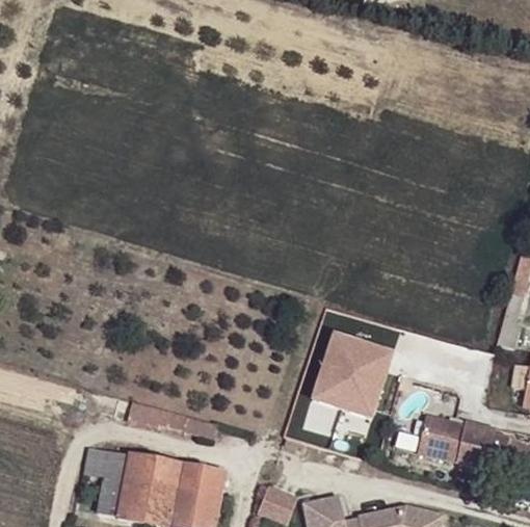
[(521,294),(529,256),(529,253),(519,251),(508,291),(521,294)]
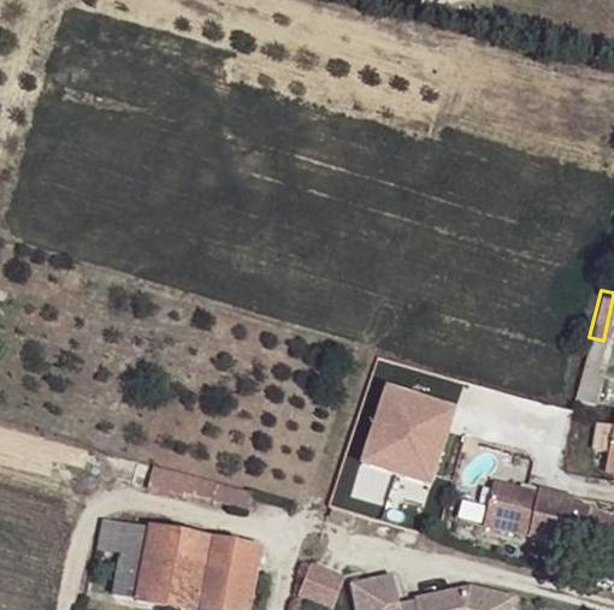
[(594,401),(600,373),(595,372),(603,341),(589,337),(574,397),(594,401)]
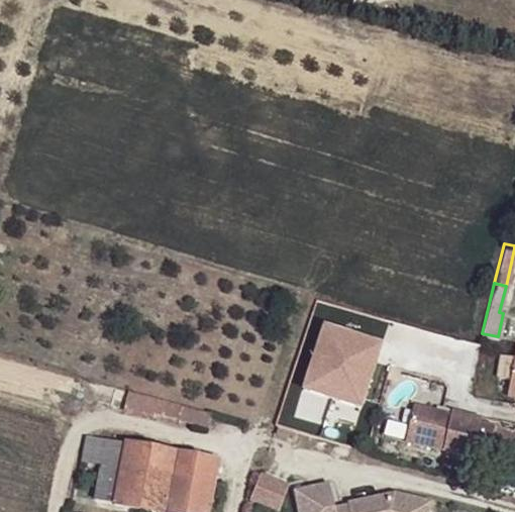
[(359,405),(379,341),(322,324),(303,388),(359,405)]
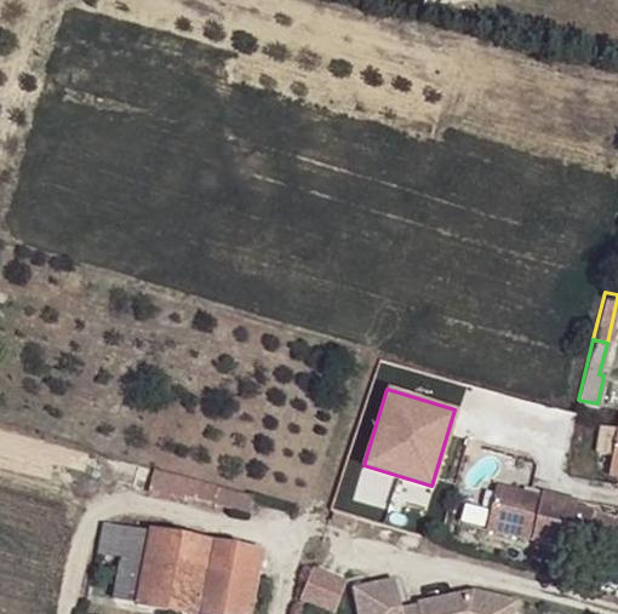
[(572,426),(574,411),(550,403),(547,419),(572,426)]
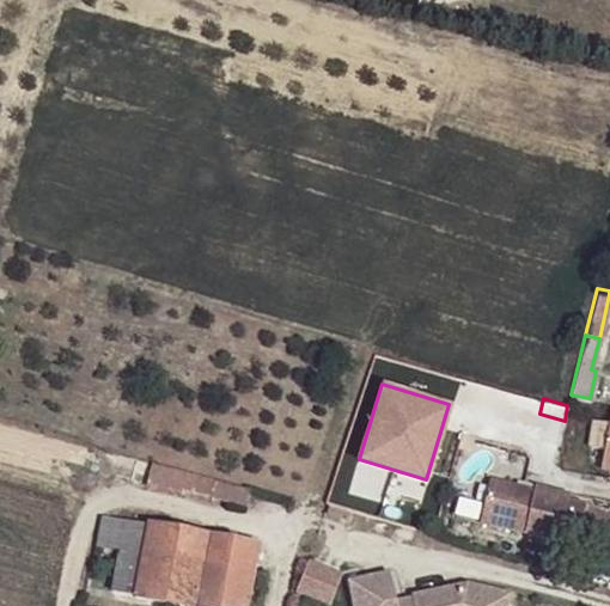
[(609,406),(608,420),(592,417),(587,444),(602,446),(599,464),(609,465),(609,406)]
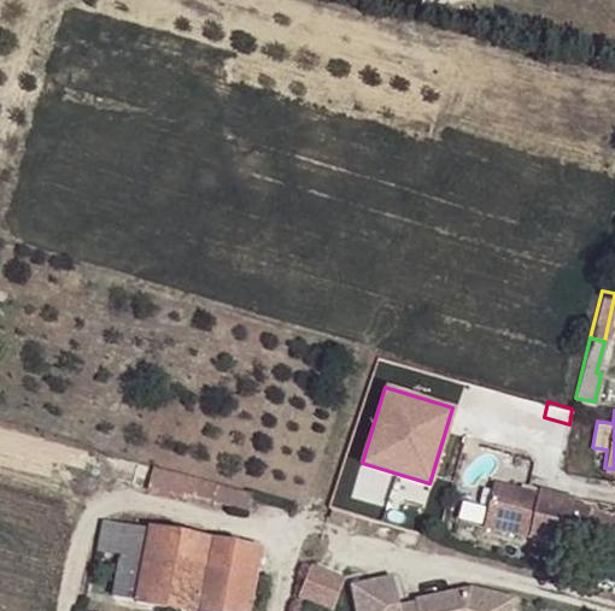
[(467,450),(474,444),(476,438),(464,434),(460,447),(467,450)]
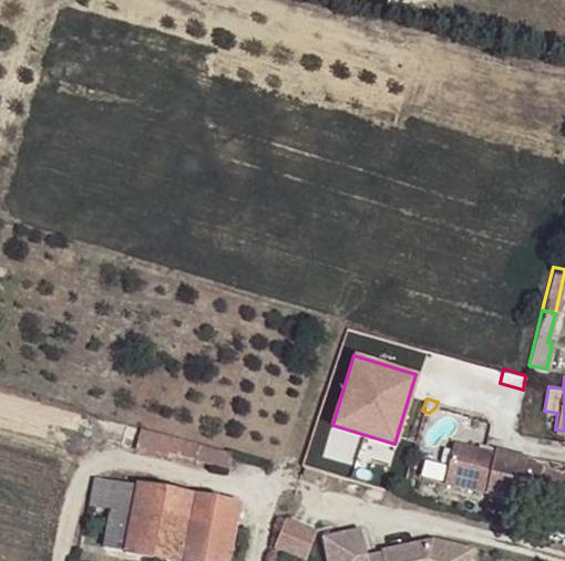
[(229,449),(139,425),(135,437),(130,436),(129,443),(172,454),(173,452),(225,467),(229,449)]
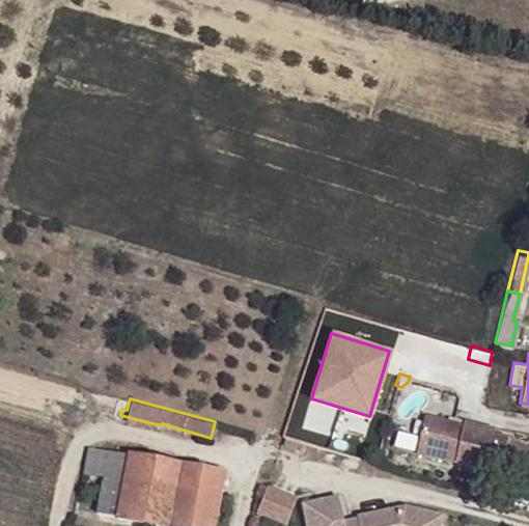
[(520,474),(528,440),(490,432),(492,425),(461,419),(460,422),(422,414),(414,451),(520,474)]
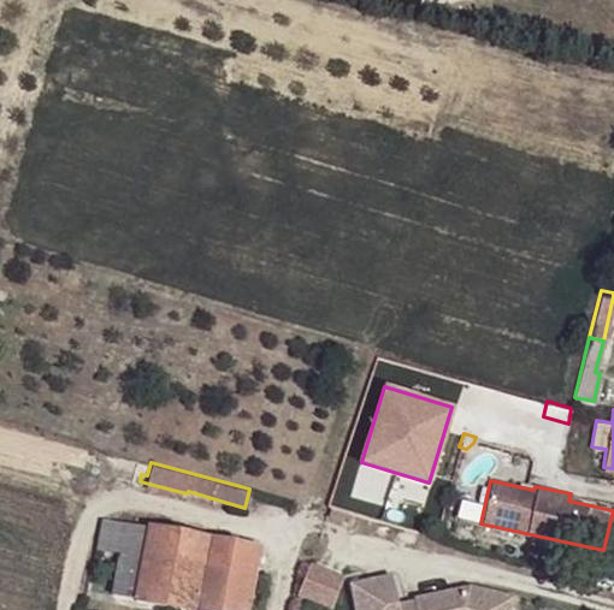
[(136,594),(148,525),(102,516),(96,545),(119,550),(112,591),(136,594)]
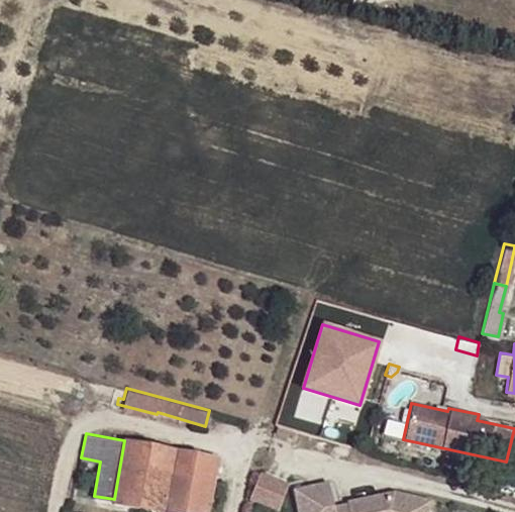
[(205,511),(215,456),(125,439),(124,440),(114,499),(113,500),(166,510),(165,511),(205,511)]
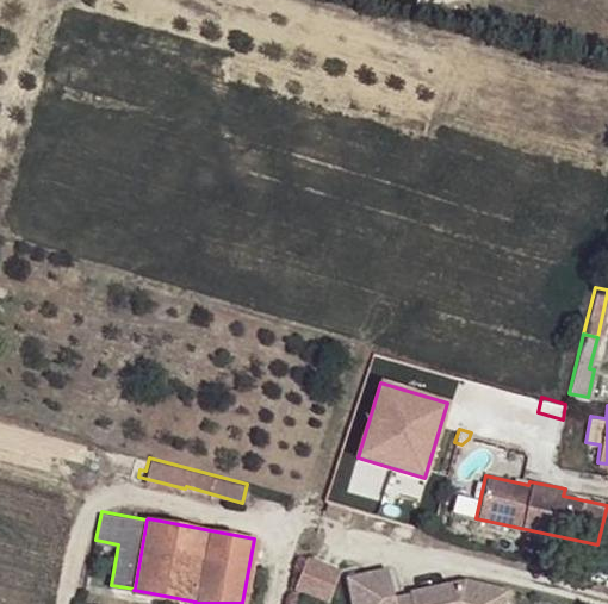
[(326,597),(336,570),(305,556),(295,585),(326,597)]
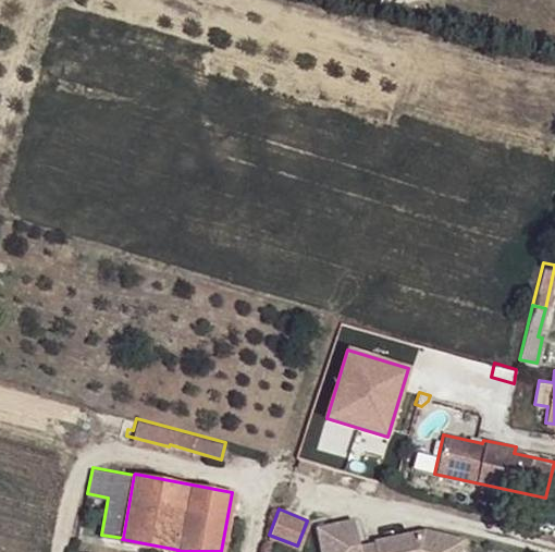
[(458,551),(463,538),(423,528),(373,539),(373,542),(374,547),(360,550),(359,546),(353,518),(316,526),(321,551),(458,551)]
